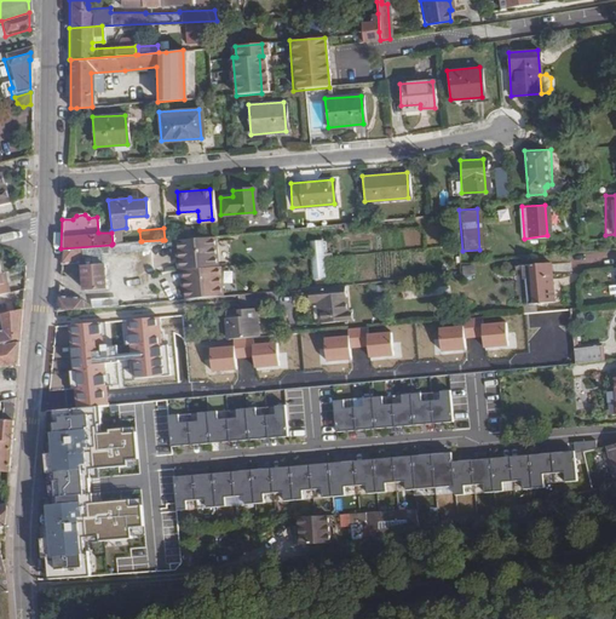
[(139,230),(111,233),(113,244),(127,242),(140,241),(139,230)]
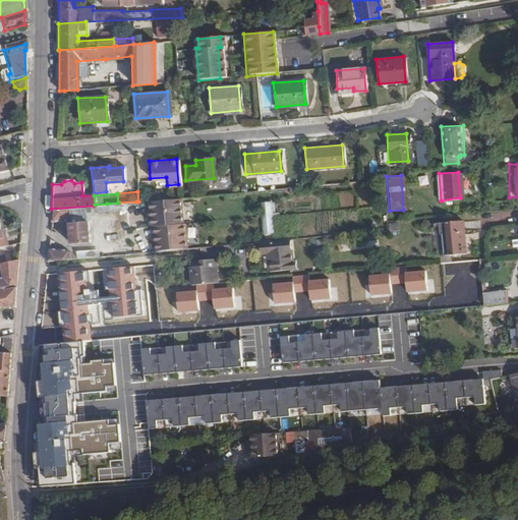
[(177,197),(147,200),(149,226),(152,225),(153,241),(154,250),(184,247),(182,223),(179,223),(177,197)]
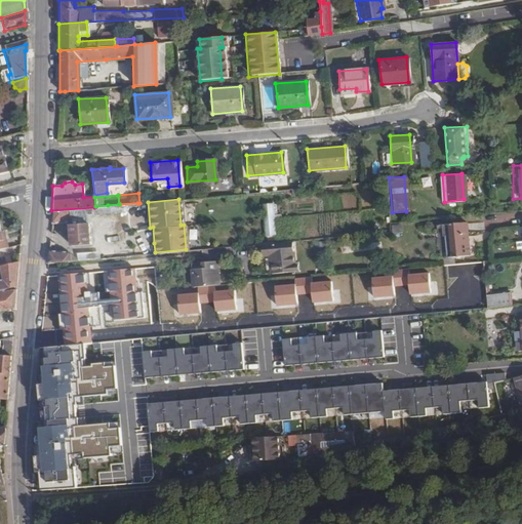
[(137,203),(120,204),(121,214),(138,213),(137,203)]
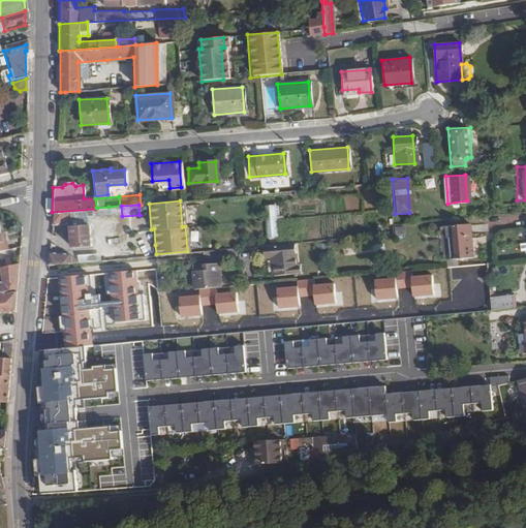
[(266,238),(276,237),(274,205),(263,206),(266,238)]
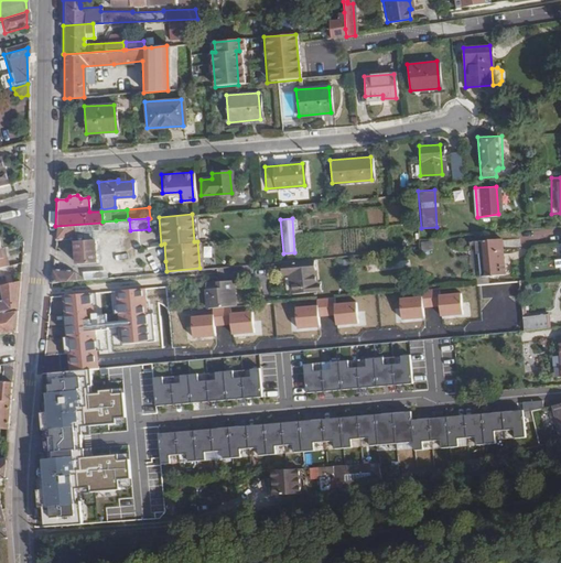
[(101,223),(103,230),(116,229),(116,220),(103,222),(101,223)]
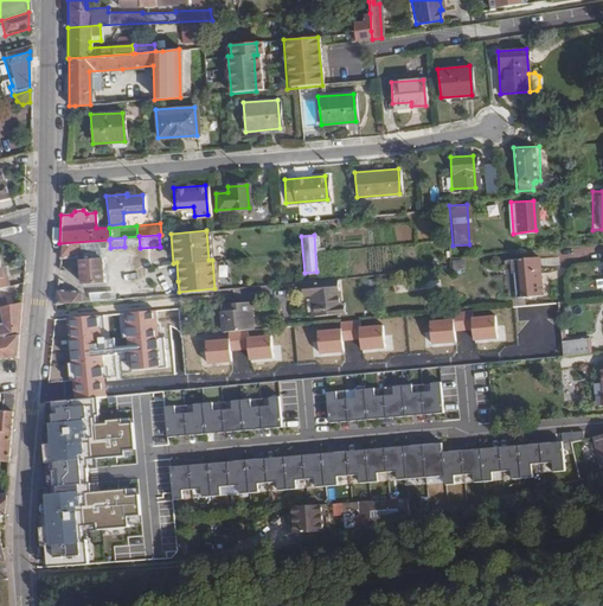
[(109,240),(59,243),(58,255),(78,254),(81,284),(102,282),(100,249),(110,248),(109,240)]
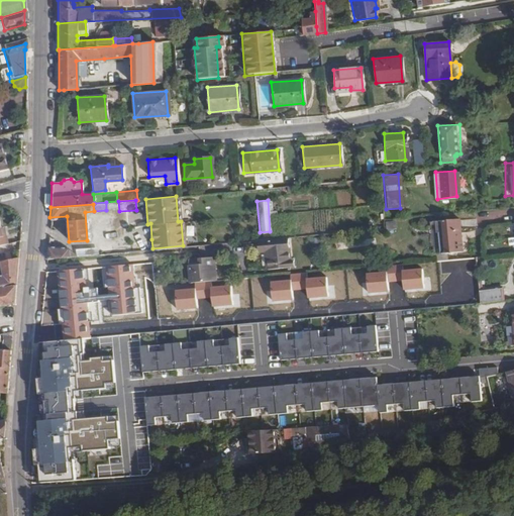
[(436,231),(438,252),(460,251),(457,219),(433,221),(434,231),(436,231)]
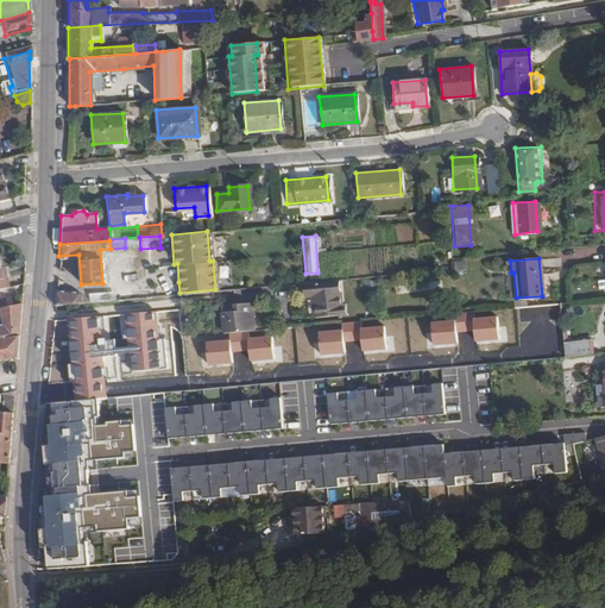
[(462,259),(448,261),(449,269),(449,270),(464,269),(462,259)]
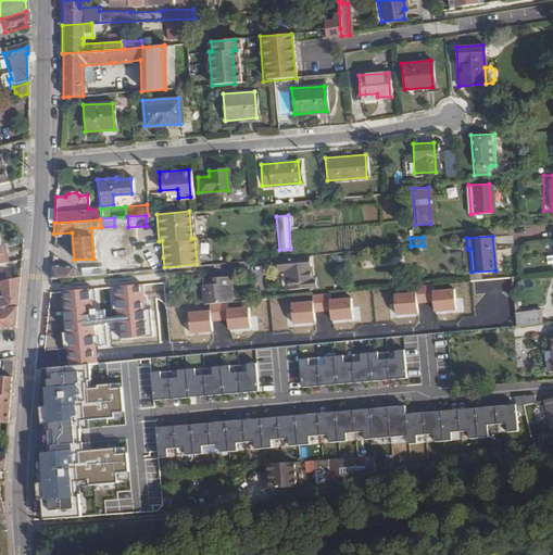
[(309,254),(275,257),(276,269),(284,268),(286,288),(315,286),(314,278),(311,279),(309,254)]
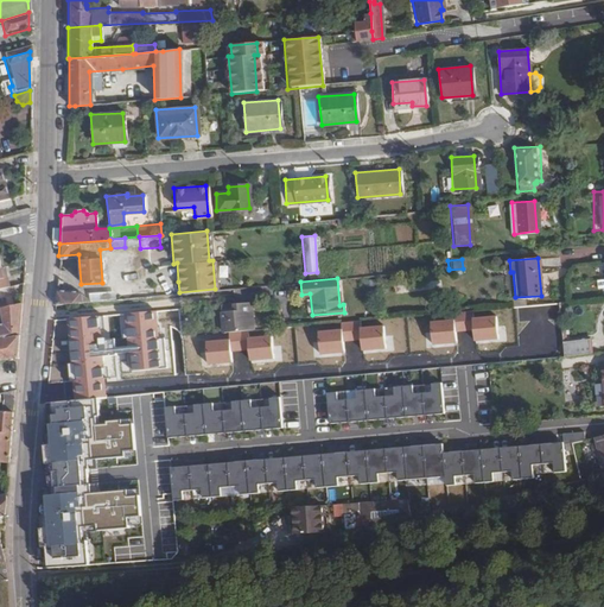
[(78,292),(55,291),(53,304),(88,301),(91,301),(78,292)]
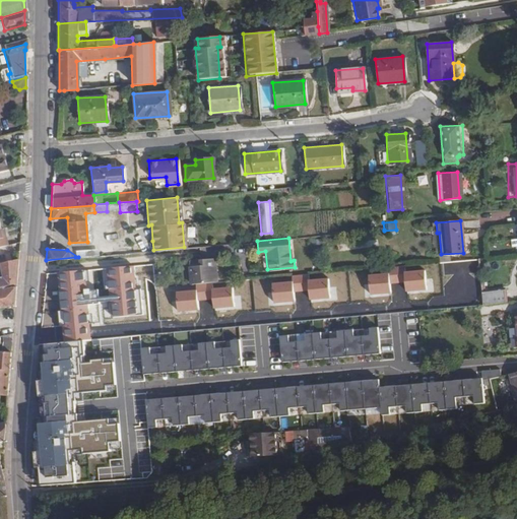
[(210,282),(216,281),(213,258),(195,260),(195,259),(187,260),(189,284),(194,283),(210,282)]
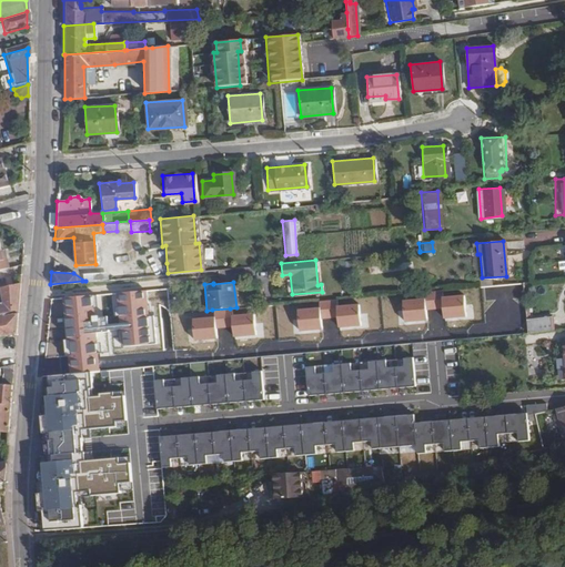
[(0,313),(16,310),(18,283),(0,287),(0,293),(2,303),(0,303),(0,313)]
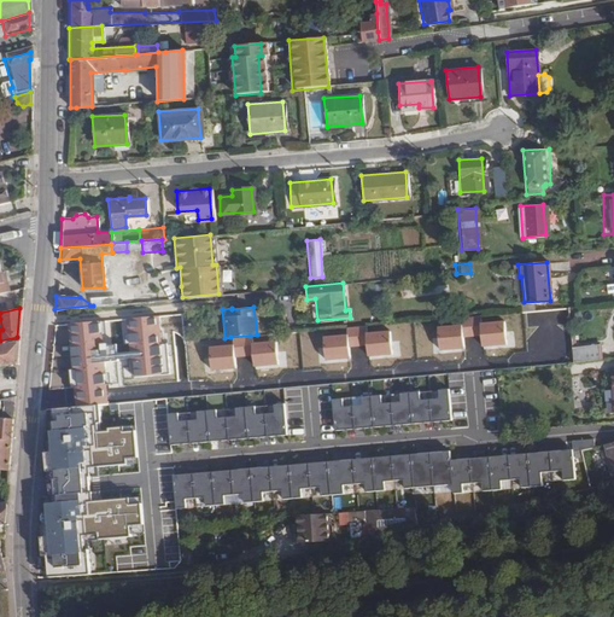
[(100,319),(65,322),(68,345),(65,347),(70,386),(72,386),(74,397),(74,405),(98,402),(105,402),(104,395),(101,360),(130,358),(132,374),(163,372),(157,314),(118,318),(121,343),(103,344),(100,319)]
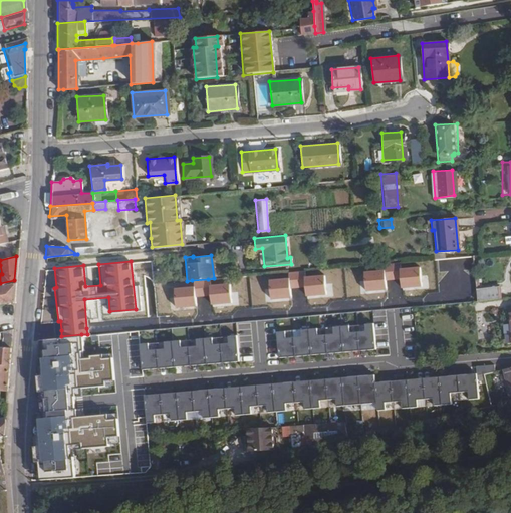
[(397,261),(380,263),(382,279),(399,278),(397,261)]
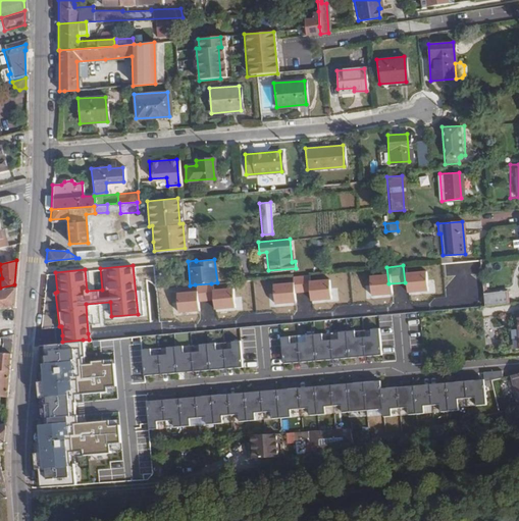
[(405,282),(406,293),(426,291),(423,269),(404,271),(405,282)]
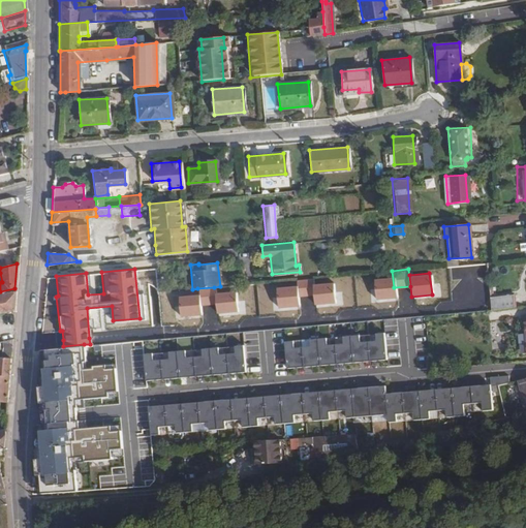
[(311,277),(295,279),(296,297),(313,294),(311,277)]
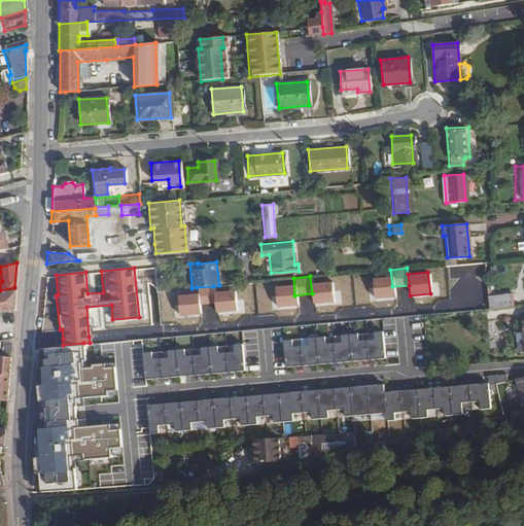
[(371,277),(373,299),(393,296),(392,286),(391,276),(371,277)]
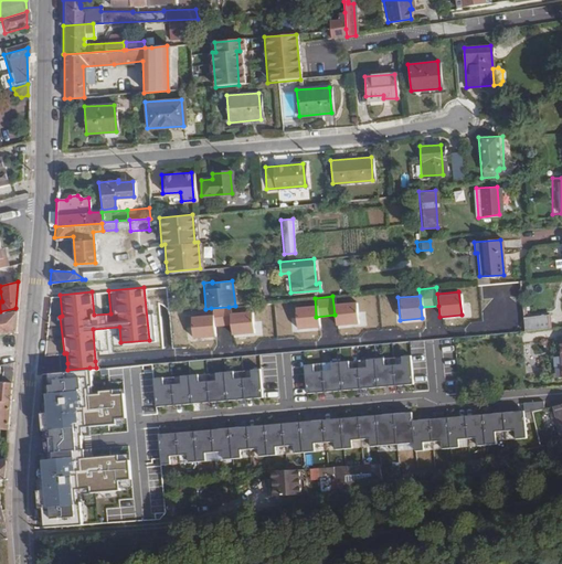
[(335,315),(336,326),(357,323),(354,301),(333,304),(335,315)]
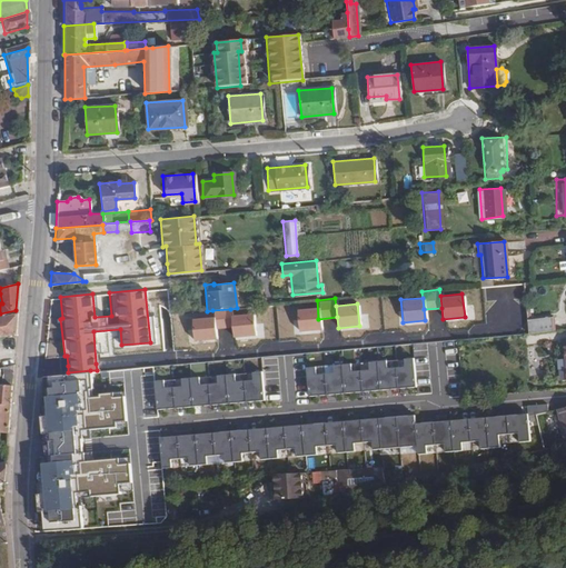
[(296,309),(298,331),(319,329),(318,319),(317,307),(296,309)]
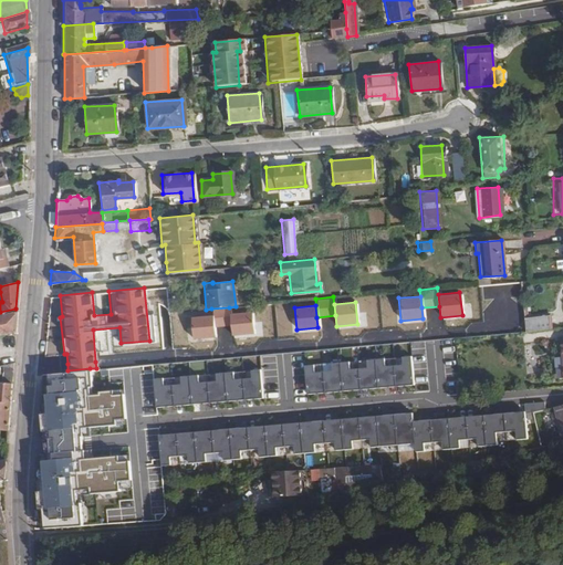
[(229,307),(211,309),(212,326),(230,324),(229,307)]
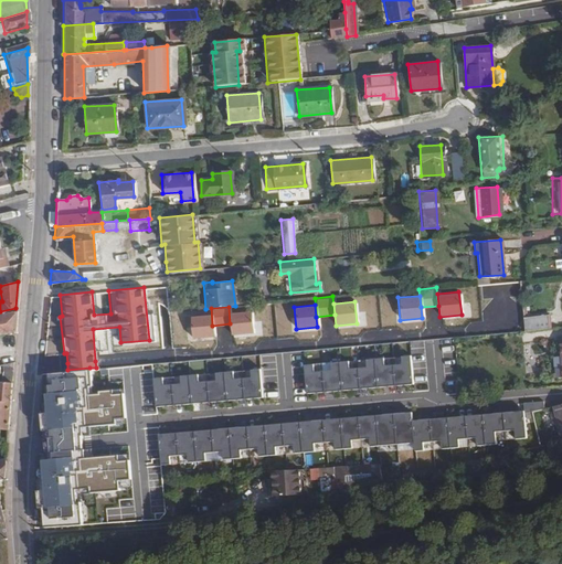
[(0,333),(14,331),(16,308),(0,311),(0,333)]
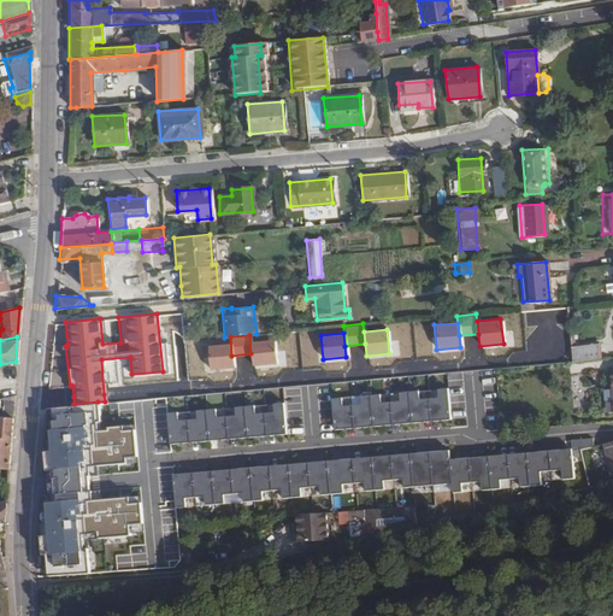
[(251,353),(252,365),(276,363),(273,339),(249,341),(251,353)]
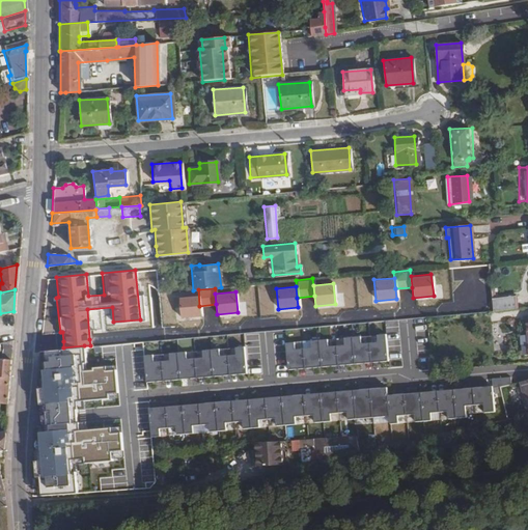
[(489,296),(490,311),(515,309),(513,294),(489,296)]
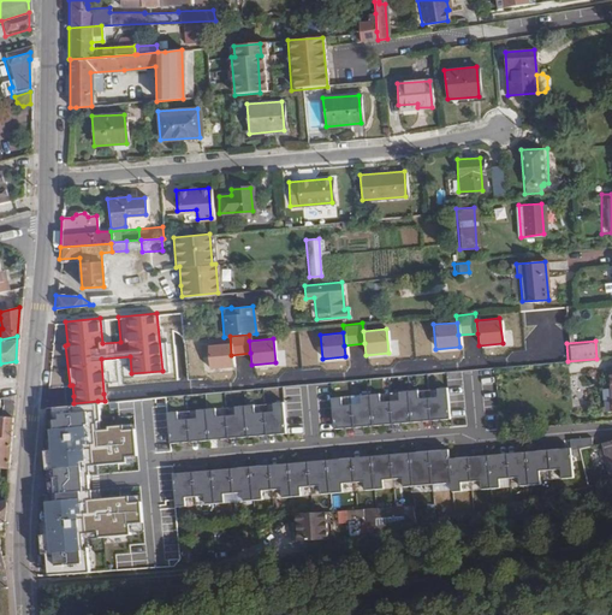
[(207,344),(209,370),(232,367),(231,355),(230,342),(207,344)]
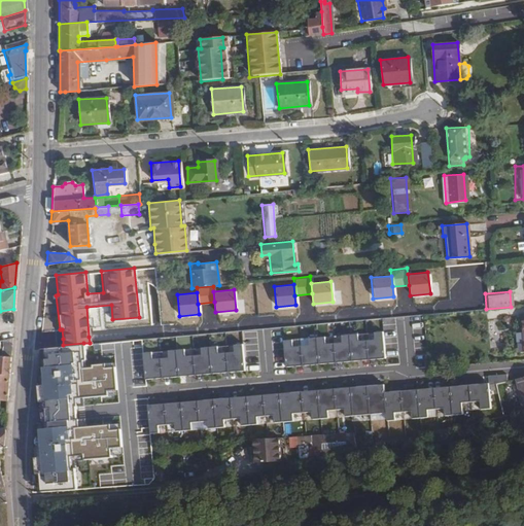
[(523,351),(523,319),(520,320),(521,331),(514,332),(515,341),(522,341),(523,352),(523,351)]
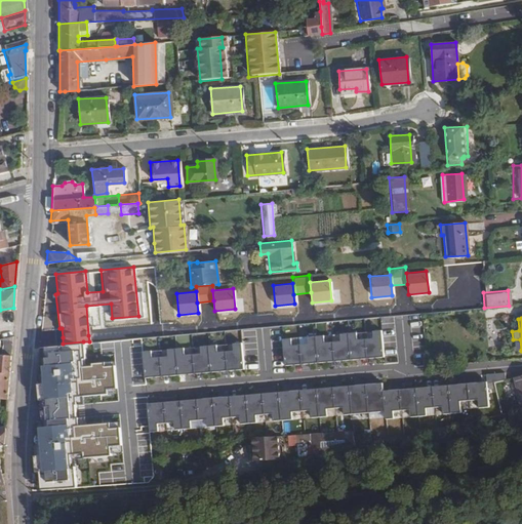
[(383,356),(380,329),(371,330),(372,337),(364,338),(366,357),(383,356)]
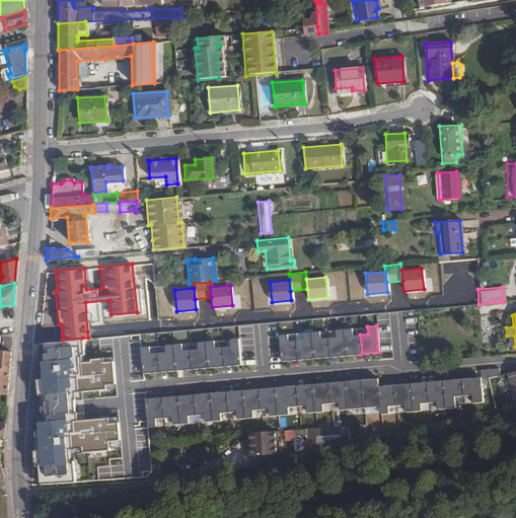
[(362,353),(360,335),(351,336),(350,327),(344,328),(346,355),(362,353)]
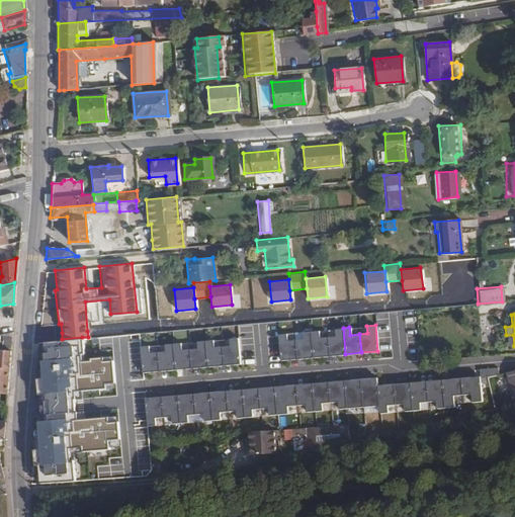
[(345,354),(343,328),(334,328),(334,336),(327,337),(329,355),(345,354)]
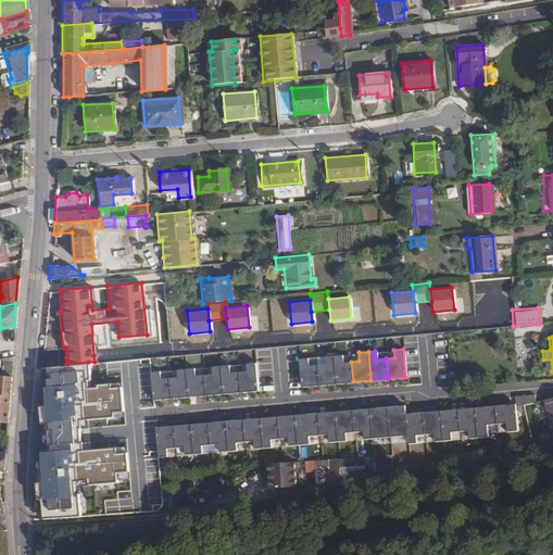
[(318,385),(336,382),(334,354),(324,355),(324,364),(317,365),(318,385)]
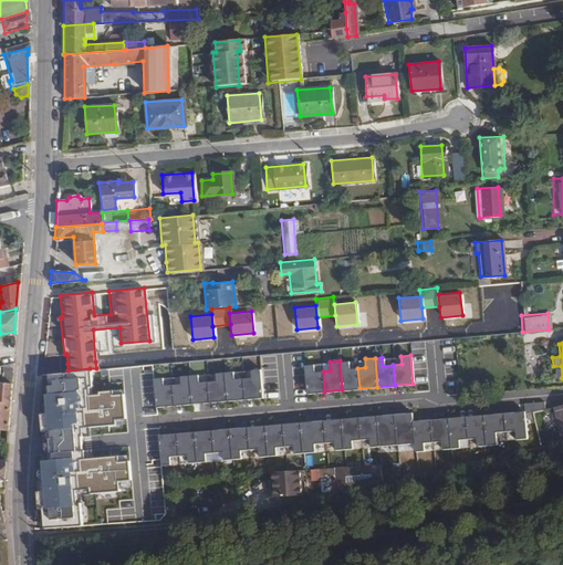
[(360,388),(357,368),(348,369),(347,361),(340,361),(342,389),(360,388)]
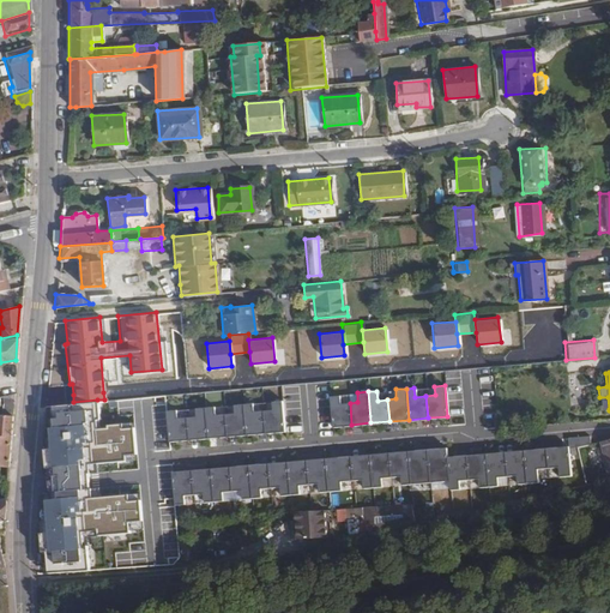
[(11,415),(13,394),(0,396),(0,415),(11,415)]
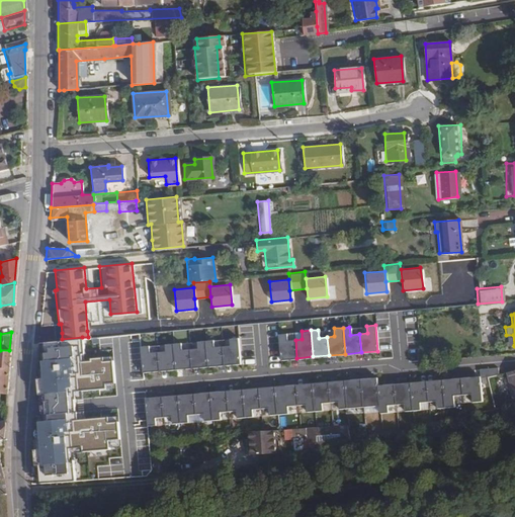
[(296,358),(295,340),(285,340),(285,333),(278,333),(280,359),(296,358)]
